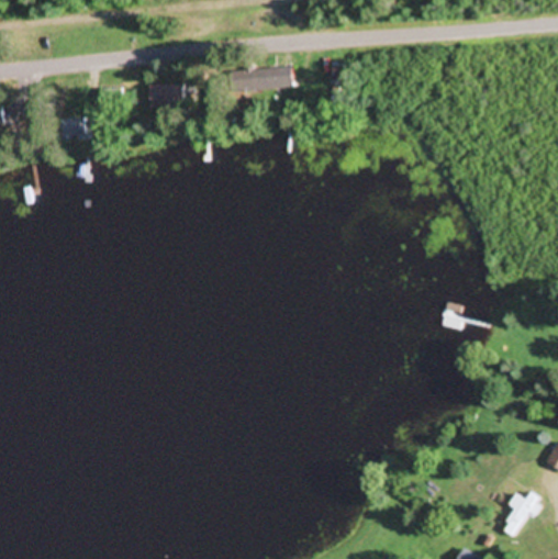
[(230,68),(231,89),(292,88),(292,67),(230,68)]
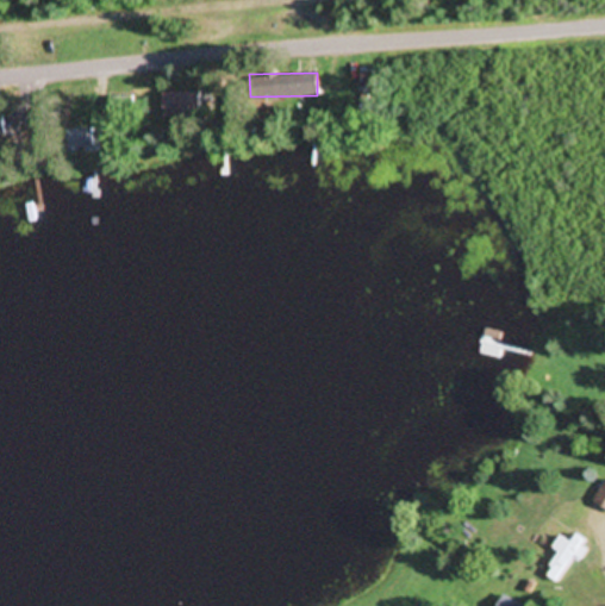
[(163,92),(163,117),(206,116),(205,89),(163,92)]
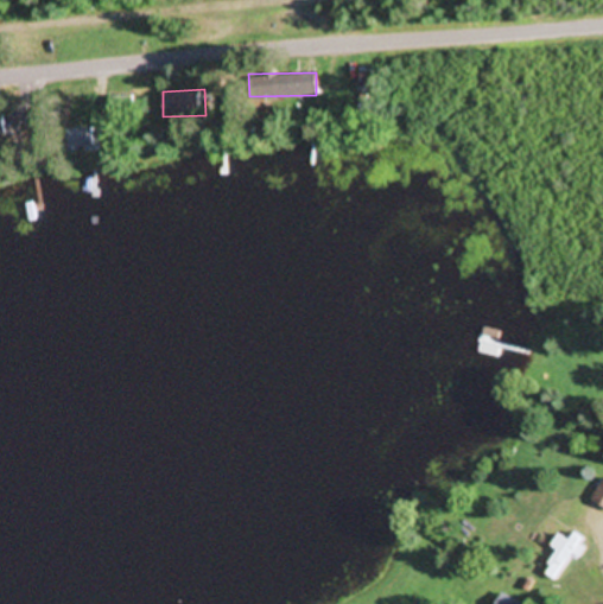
[(69,127),(69,147),(91,147),(91,127),(69,127)]
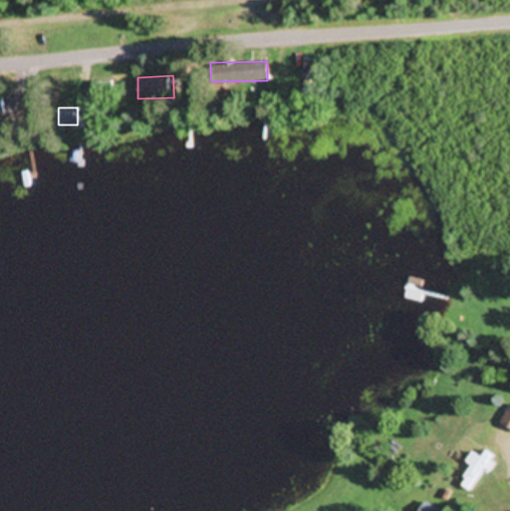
[(509,403),(498,421),(509,429),(509,403)]
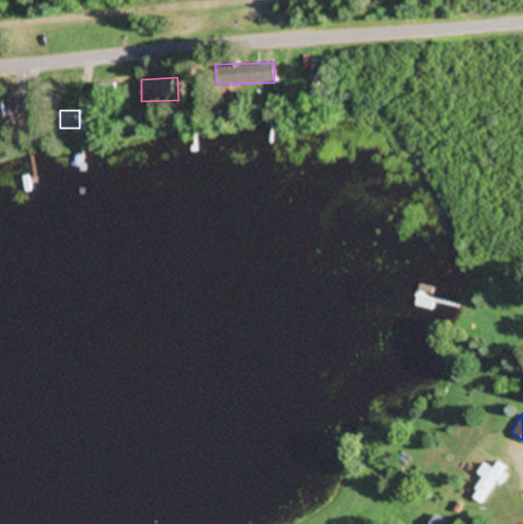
[(476,473),(482,477),(469,495),(482,504),(507,467),(496,460),(492,467),(483,461),(476,473)]
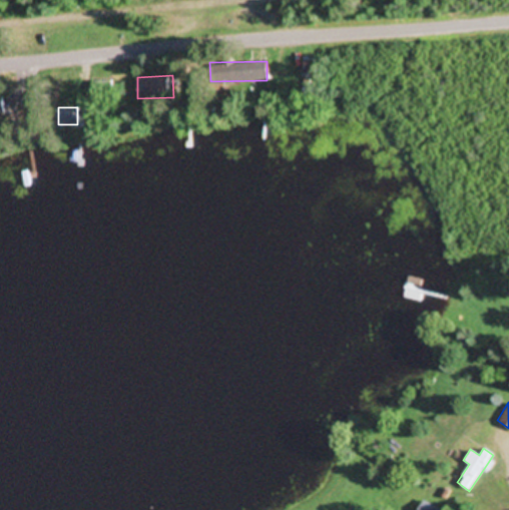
[(439,509),(422,501),(417,509),(439,509)]
